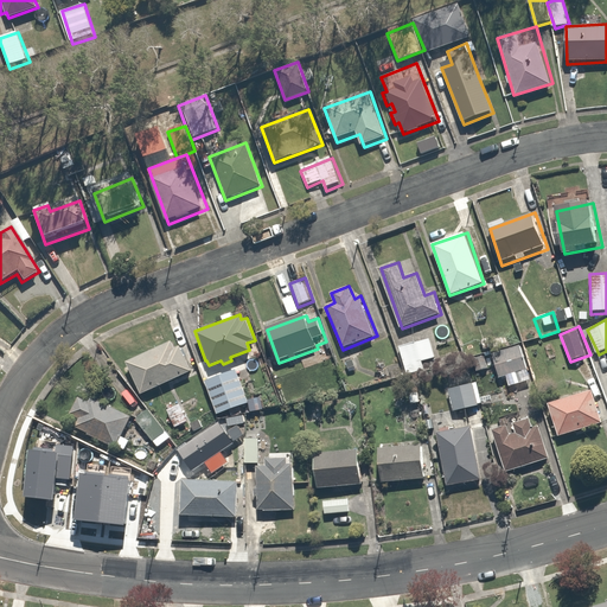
[(422,363),(439,357),(432,338),(400,349),(409,377),(425,372),(422,363)]
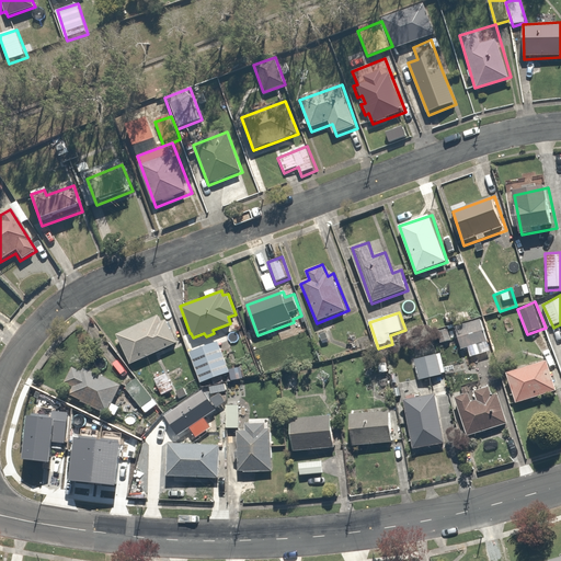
[(175,343),(165,319),(160,321),(158,315),(115,333),(129,364),(175,343)]
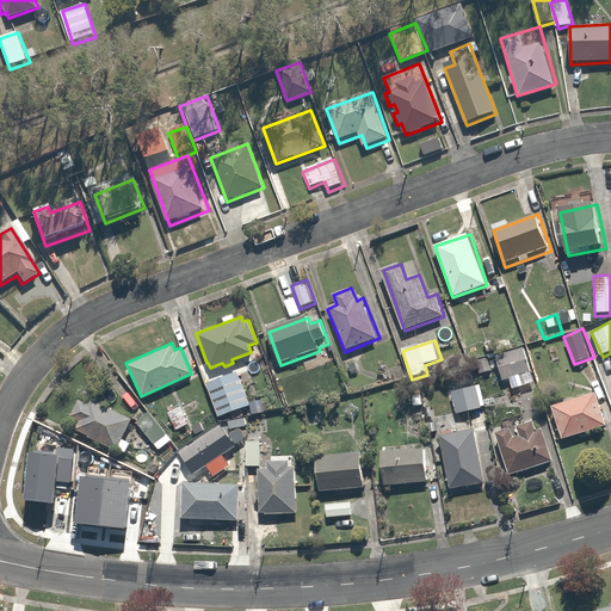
[(523,347),(494,356),(501,380),(530,371),(523,347)]
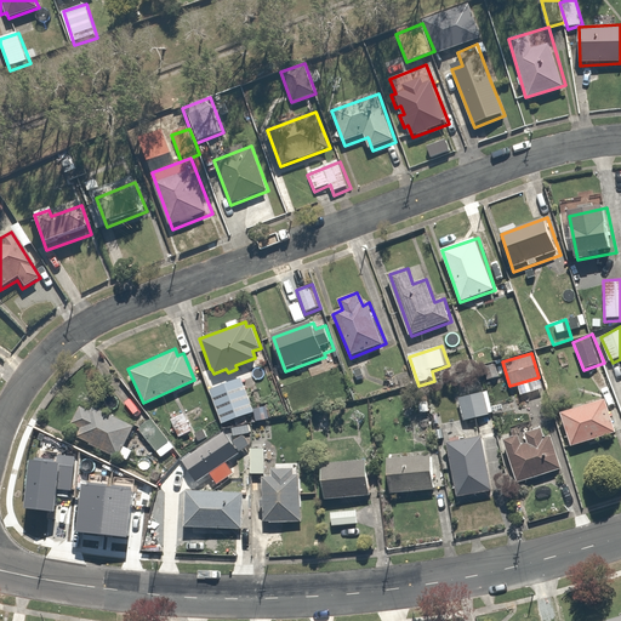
[(364,365),(351,371),(355,383),(369,379),(364,365)]
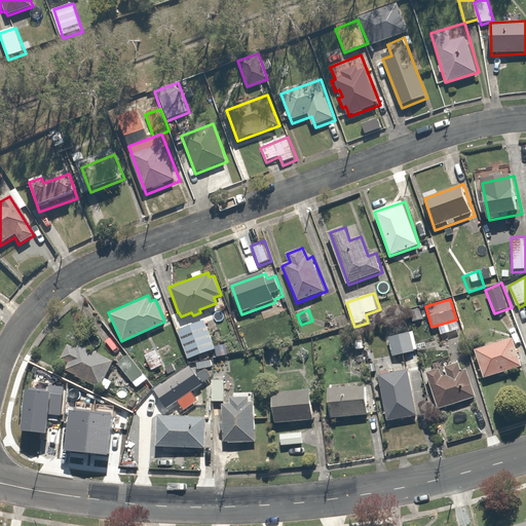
[(215,348),(203,320),(176,330),(187,359),(215,348)]
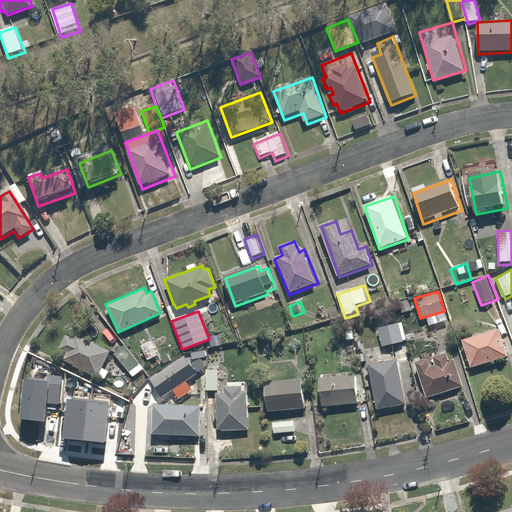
[(398,323),(377,328),(381,346),(402,342),(398,323)]
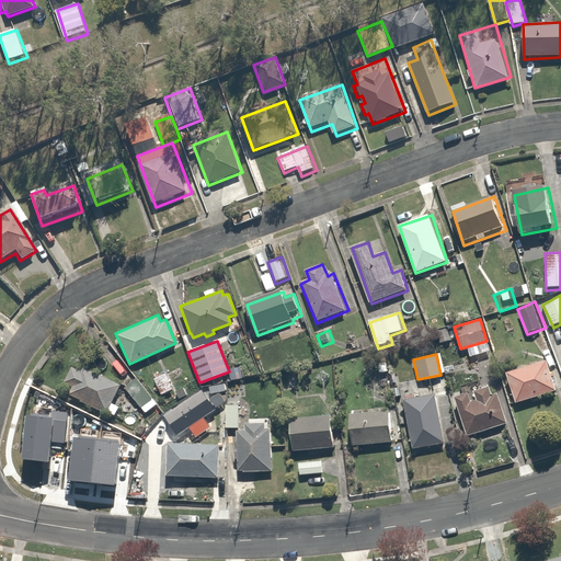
[(550,364),(506,377),(515,405),(559,392),(550,364)]
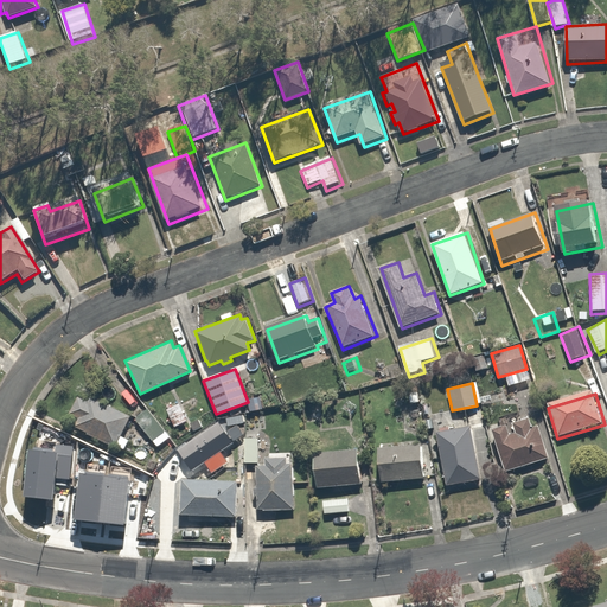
[(121,436),(131,416),(89,396),(85,402),(76,397),(69,413),(78,417),(74,427),(123,452),(129,440),(121,436)]
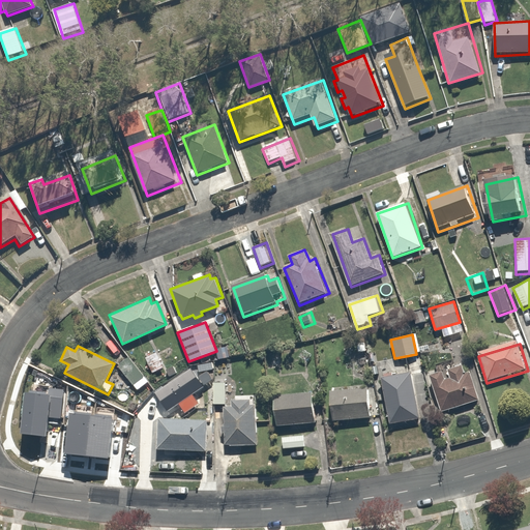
[(227,347),(216,349),(218,359),(229,357),(227,347)]
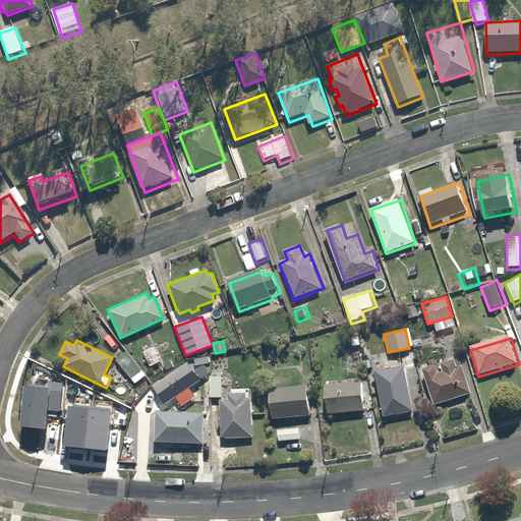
[(154,347),(143,354),(153,369),(164,362),(154,347)]
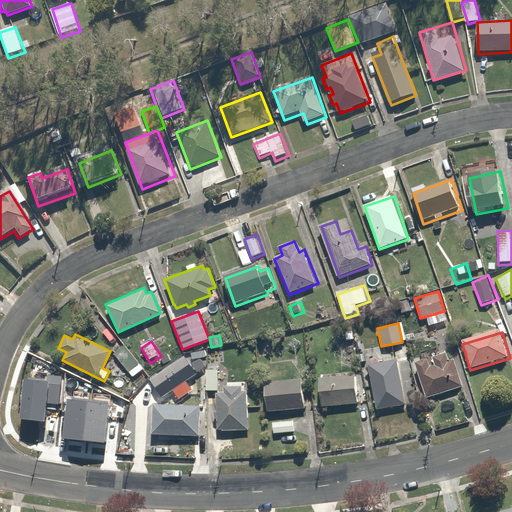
[(126,345),(115,354),(134,378),(145,369),(126,345)]
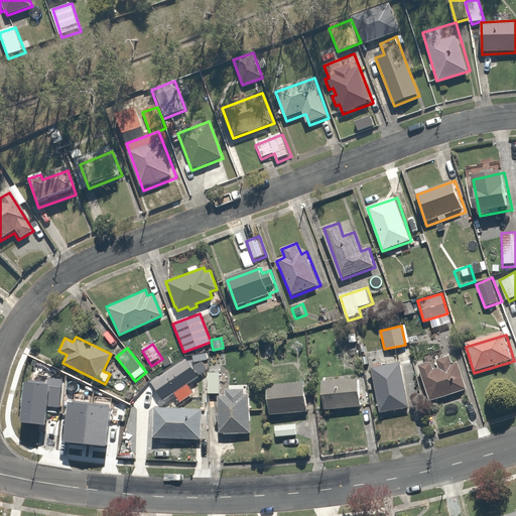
[(432,370),(430,362),(418,365),(429,400),(466,389),(458,362),(453,364),(449,355),(435,359),(438,368),(432,370)]
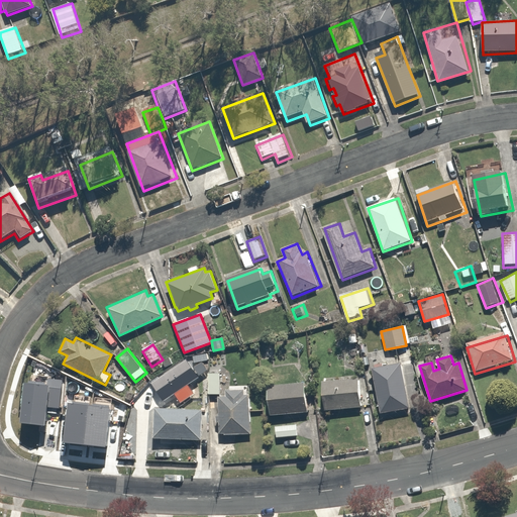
[(199,378),(187,360),(151,386),(164,403),(199,378)]
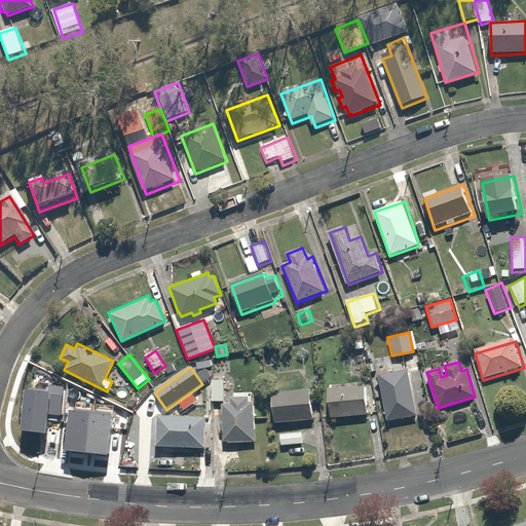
[(407,370),(377,375),(386,420),(416,415),(407,370)]
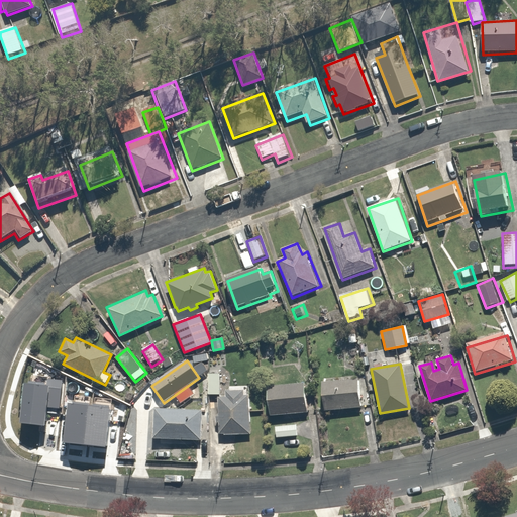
[(222,375),(209,375),(210,397),(222,397),(222,375)]
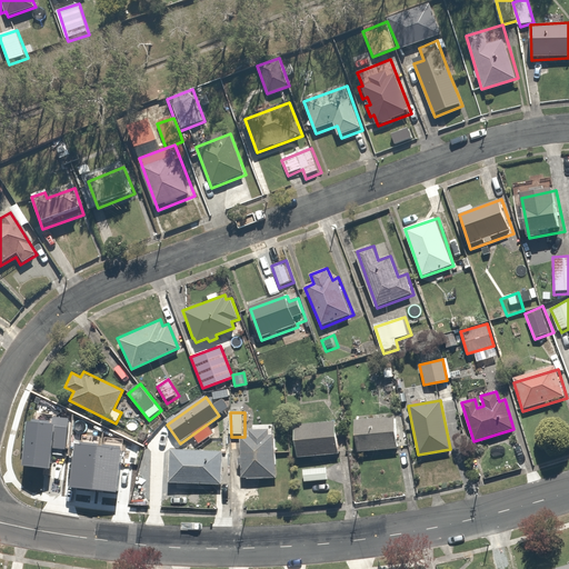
[(26,422),(21,466),(48,468),(50,448),(65,449),(68,419),(52,417),(51,425),(26,422)]
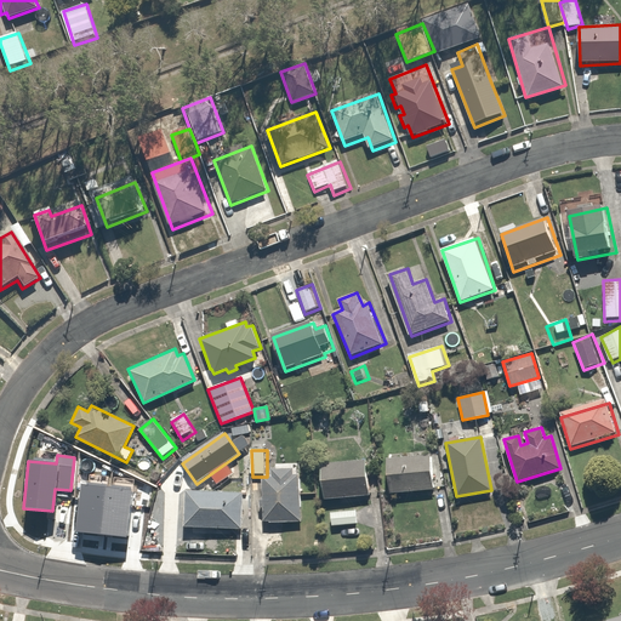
[(432,455),(386,460),(389,497),(436,493),(432,455)]
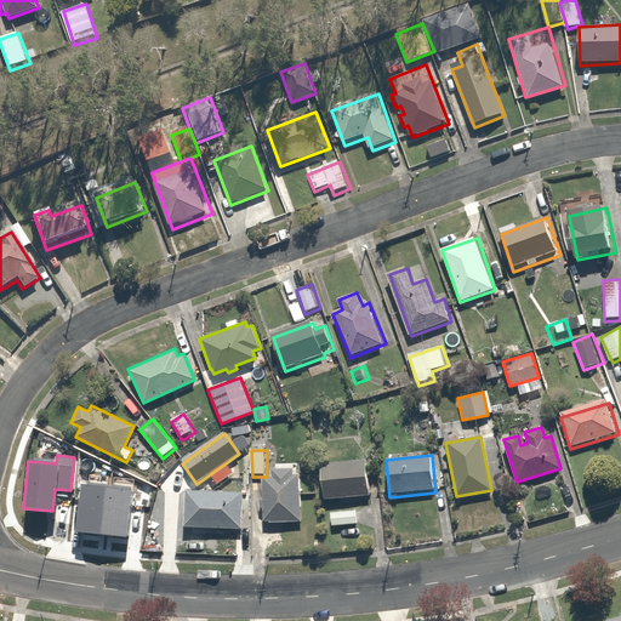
[(275,480),(265,480),(266,503),(261,503),(261,512),(265,512),(266,527),(303,527),(303,463),(275,463),(275,480)]
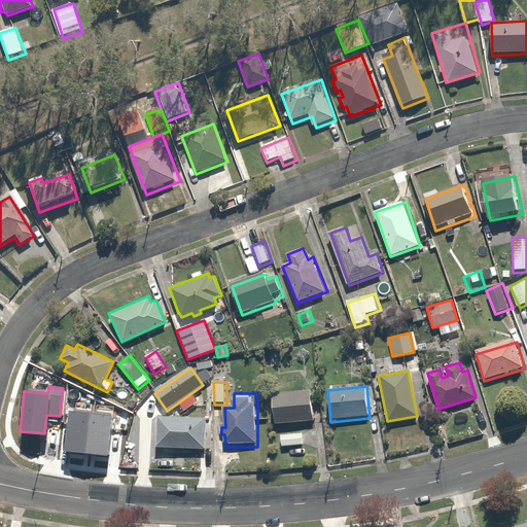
[(317,393),(274,396),(276,425),(318,422),(317,393)]
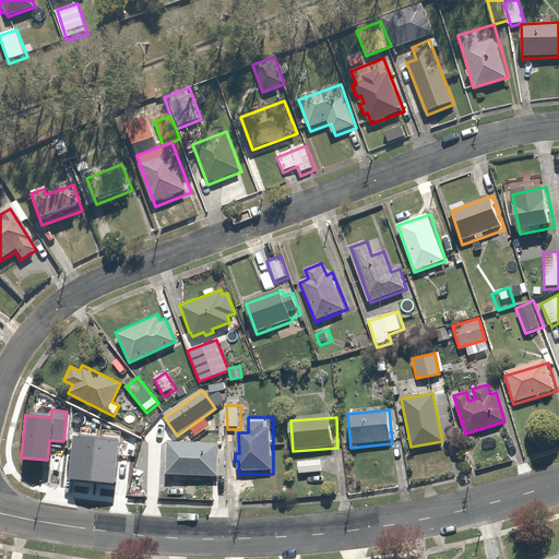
[(73,436),(69,478),(92,480),(96,439),(73,436)]
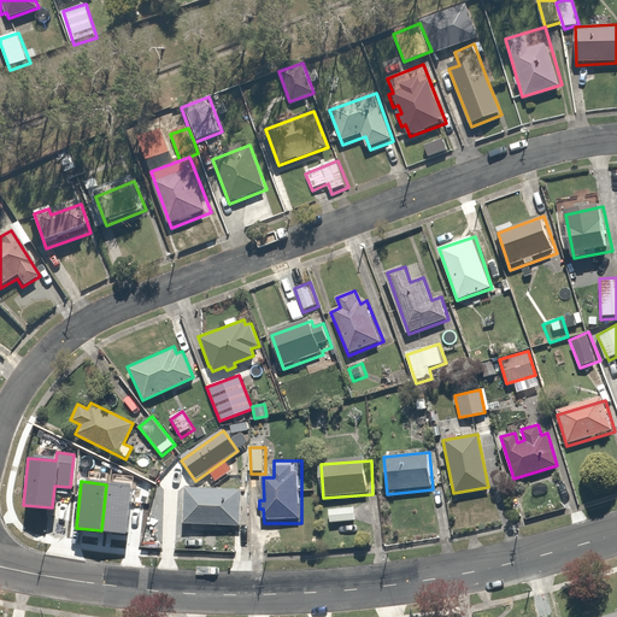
[(106,485),(101,530),(125,534),(130,487),(106,485)]
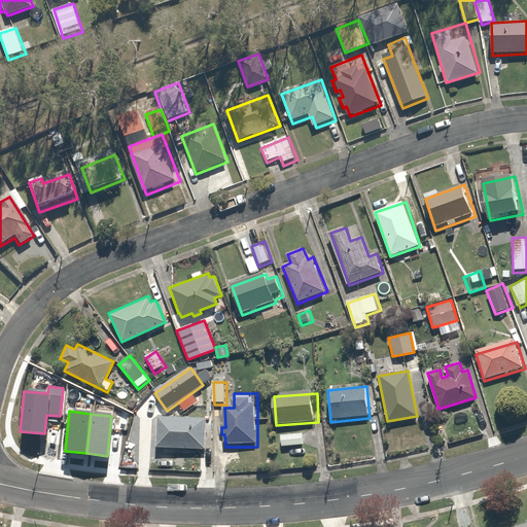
[(207,418),(159,416),(157,452),(206,454),(207,418)]
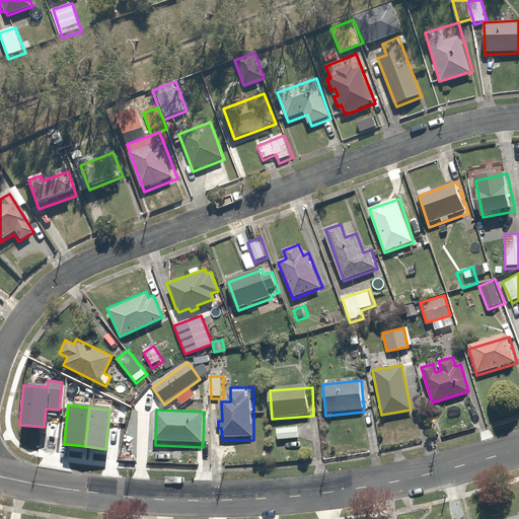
[(300,426),(278,427),(278,441),(301,440),(300,426)]
